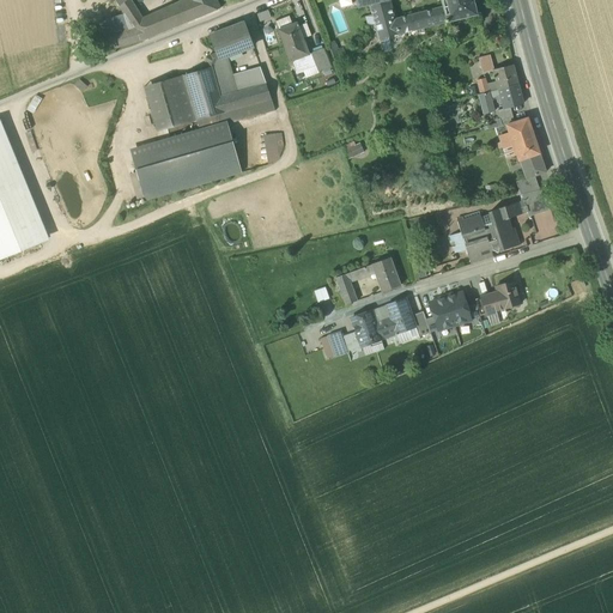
[(138,12),(129,0),(126,0),(120,7),(126,17),(138,12)]
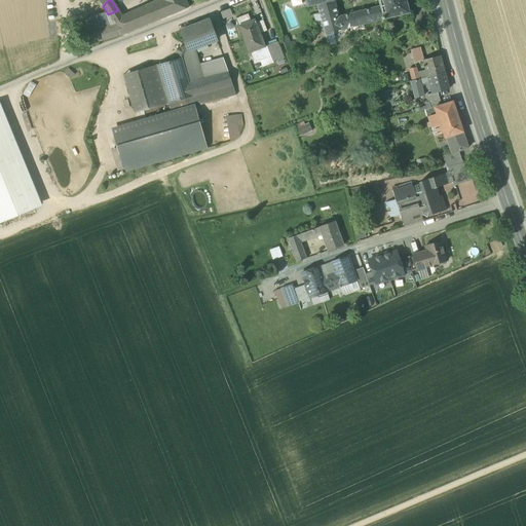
[(338,17),(334,0),(333,0),(317,4),(320,13),(323,22),(326,34),(334,32),(341,30),(338,17)]
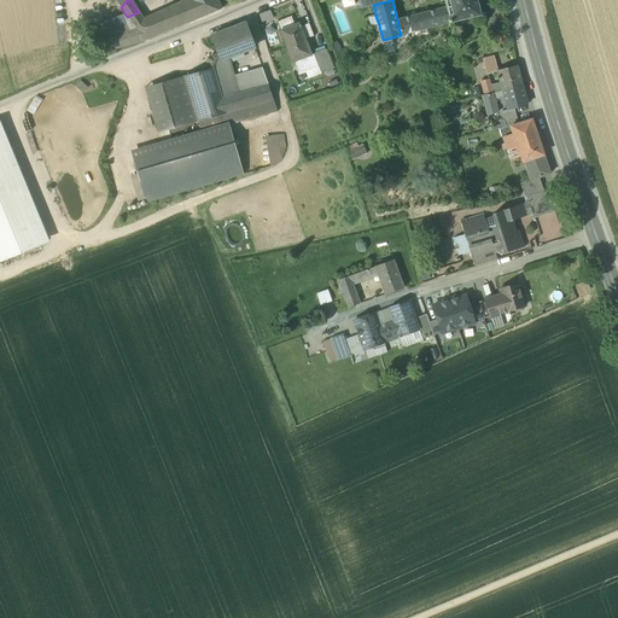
[(476,0),(444,0),(447,9),(450,23),(459,21),(481,16),(476,0)]
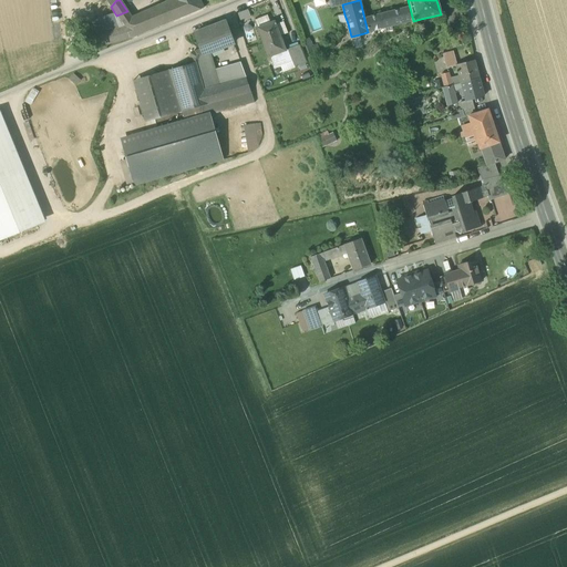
[(164,3),(153,9),(161,27),(173,21),(164,3)]
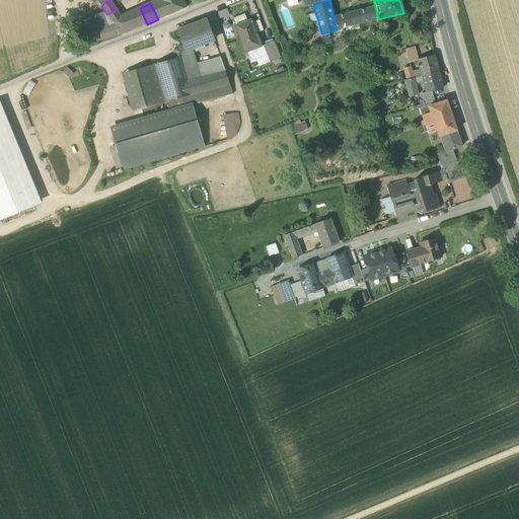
[(375,7),(355,12),(359,24),(378,19),(375,7)]
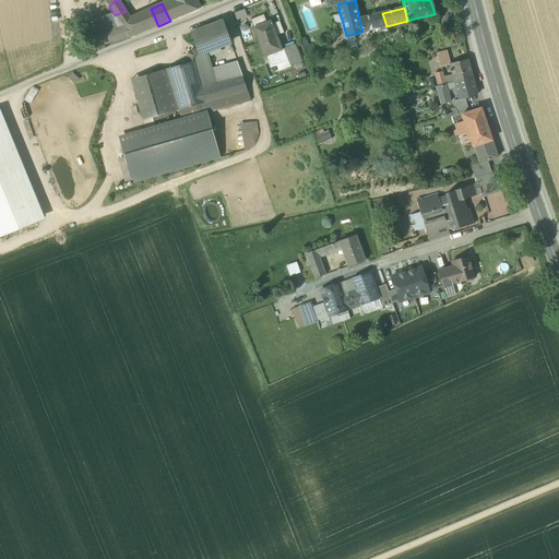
[(244,9),(234,14),(237,22),(248,16),(244,9)]
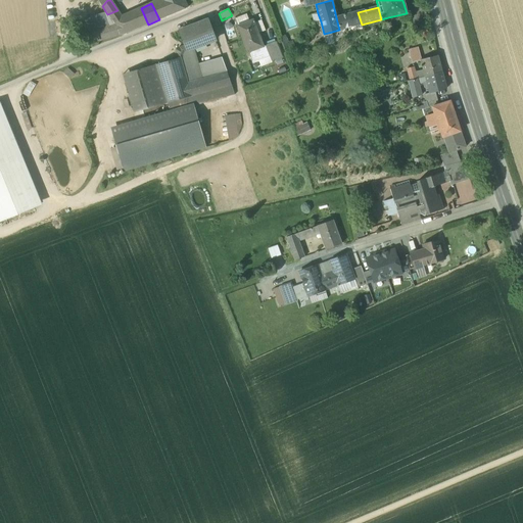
[(107,14),(109,17),(111,20),(122,16),(117,10),(107,14)]
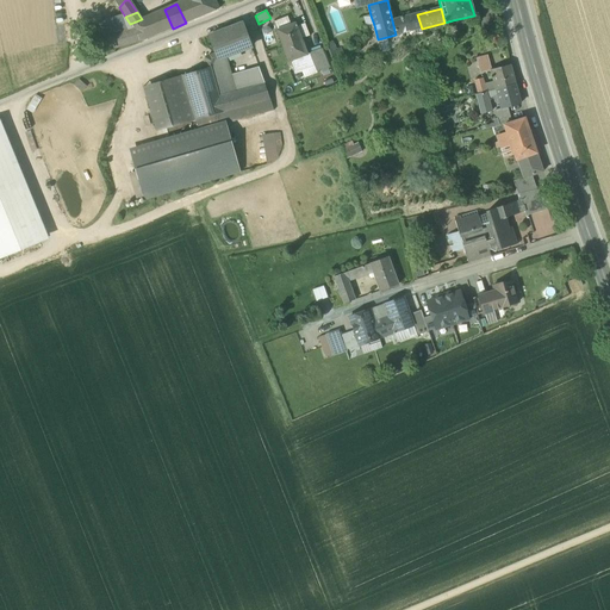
[(412,31),(422,29),(417,14),(409,17),(412,31)]
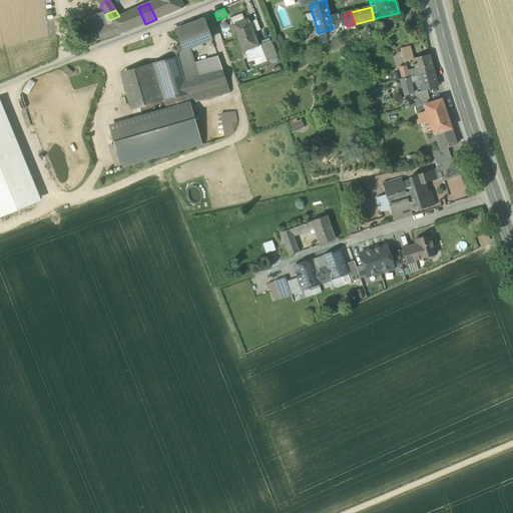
[(308,23),(315,21),(312,13),(306,15),(308,23)]
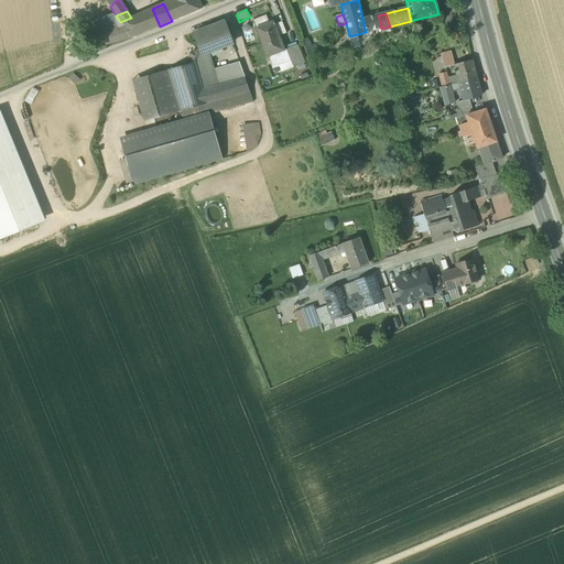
[(253,20),(257,29),(269,23),(266,15),(253,20)]
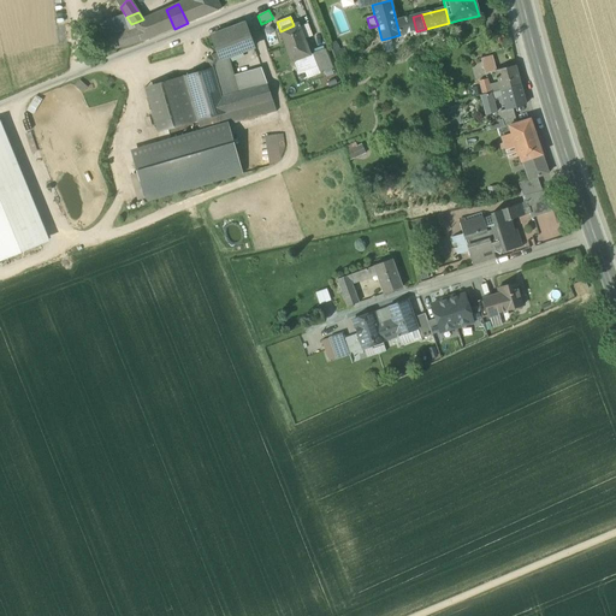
[(400,35),(416,31),(413,17),(396,21),(400,35)]
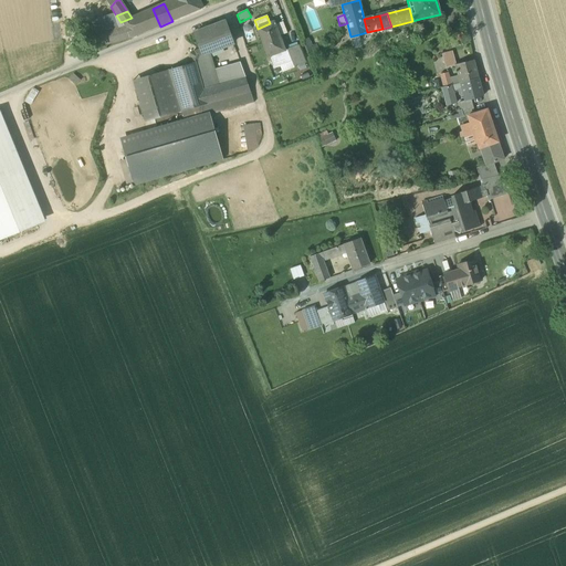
[(101,24),(103,33),(124,27),(121,22),(118,19),(101,24)]
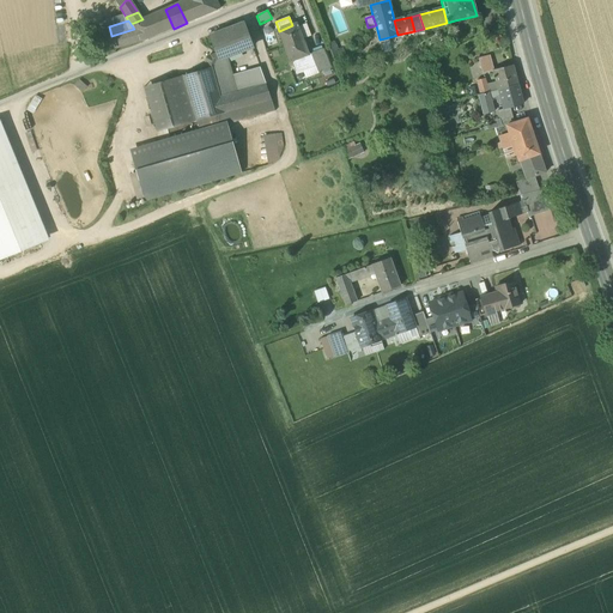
[(218,55),(219,60),(226,58),(253,47),(243,24),(211,36),(218,55)]
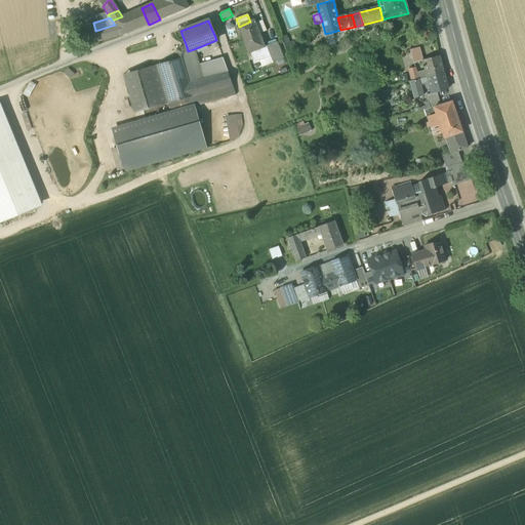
[(239,27),(243,40),(259,34),(255,25),(253,21),(250,22),(239,27)]
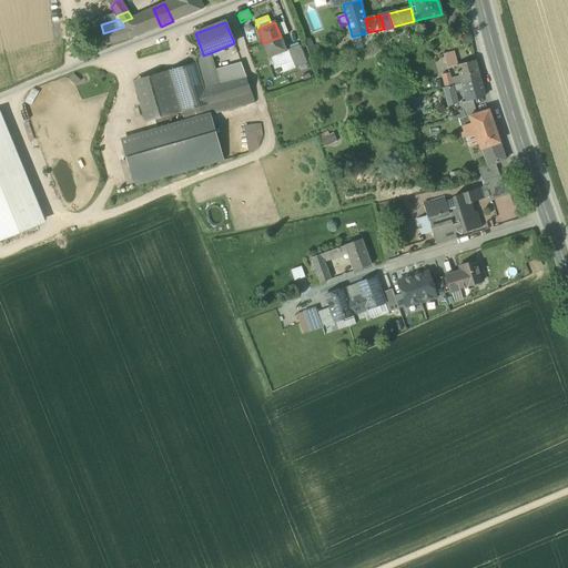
[(284,22),(276,27),(281,37),(288,33),(284,22)]
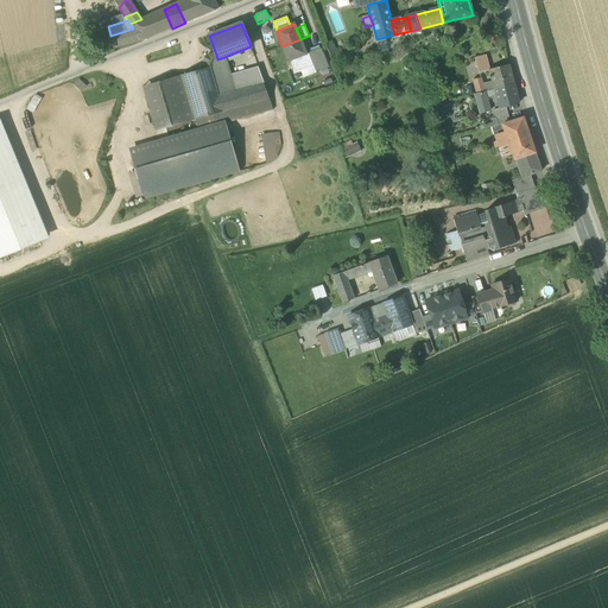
[(391,50),(386,37),(377,39),(380,54),(391,50)]
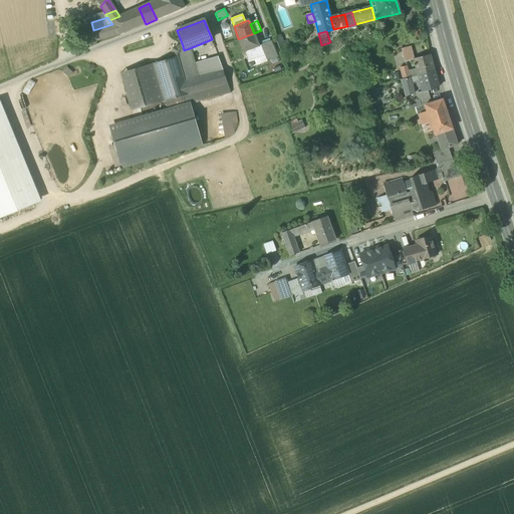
[(258,45),(254,33),(238,39),(243,52),(244,51),(258,46),(259,46),(258,45)]
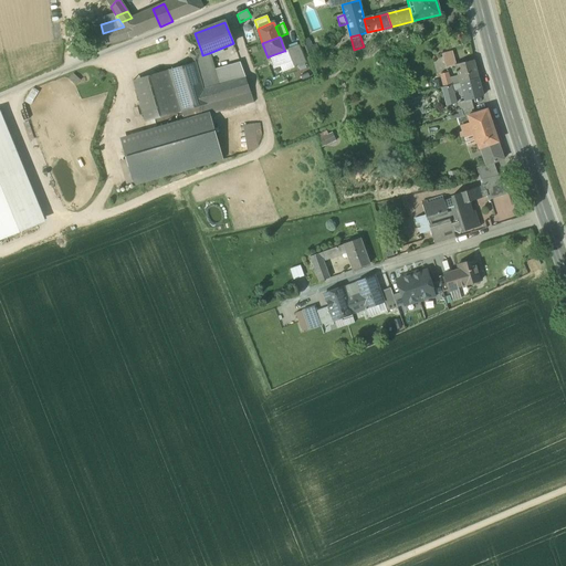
[(310,39),(303,41),(310,60),(321,55),(317,44),(313,45),(310,39)]
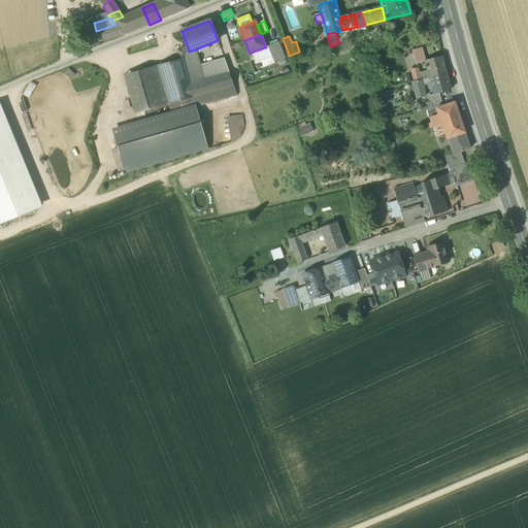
[(272,56),(274,62),(284,59),(277,42),(268,45),(272,56)]
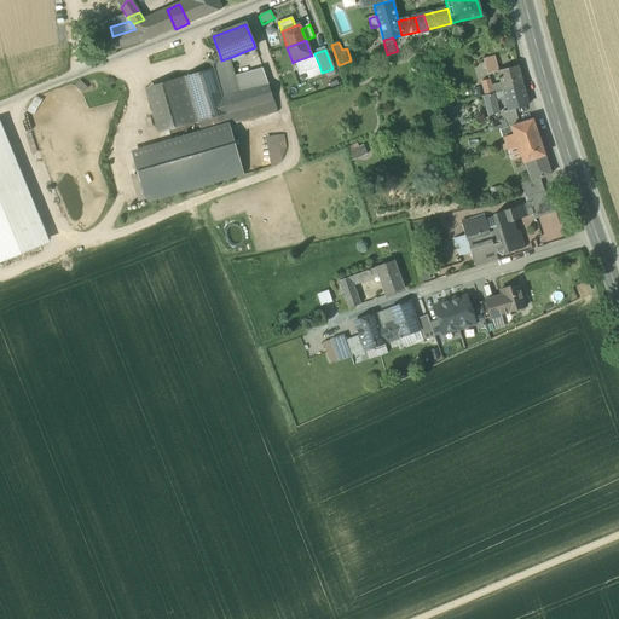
[(213,69),(218,86),(235,81),(233,75),(229,58),(221,61),(220,56),(214,58),(210,65),(212,69),(213,69)]
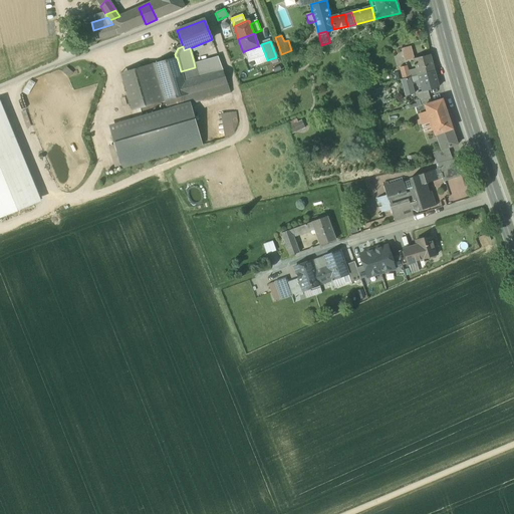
[(258,46),(244,51),(248,60),(254,58),(262,55),(258,46)]
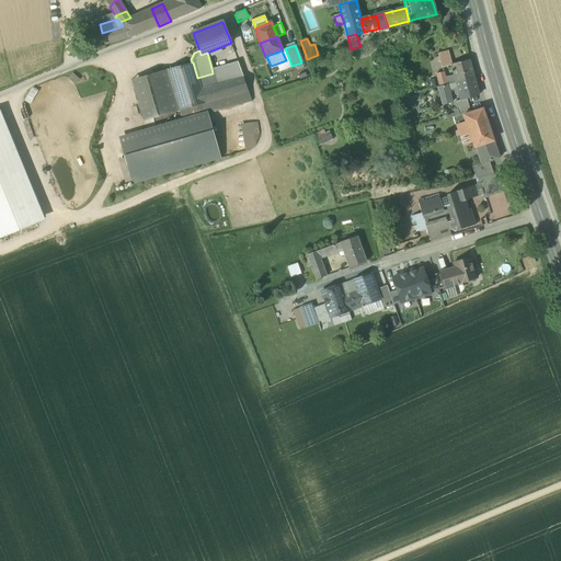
[(441,54),(443,66),(451,65),(449,53),(441,54)]
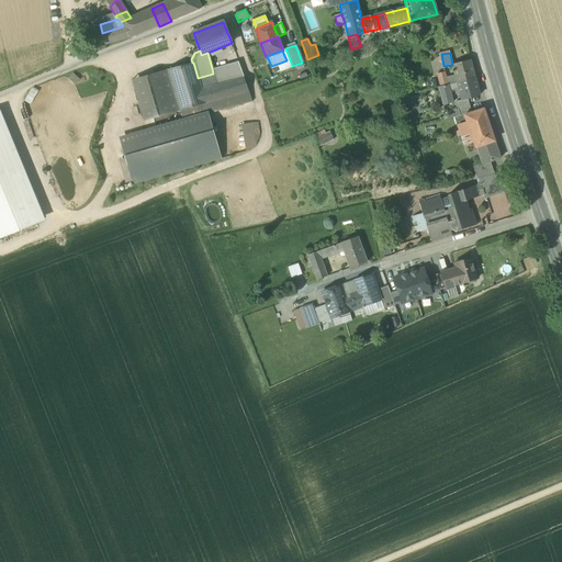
[(287,60),(278,64),(280,72),(293,68),(292,66),(290,59),(287,60)]
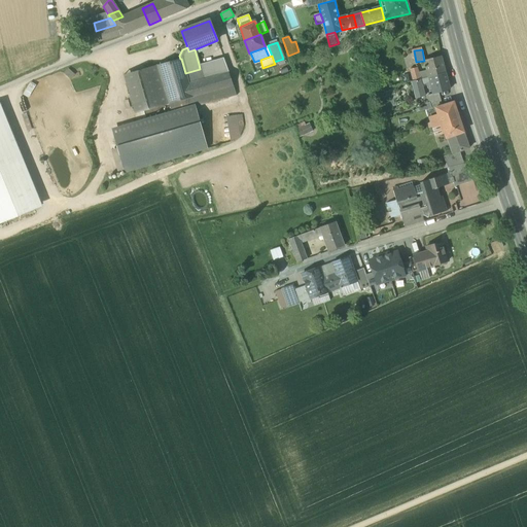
[(427,71),(428,77),(446,73),(442,57),(424,61),(427,71)]
